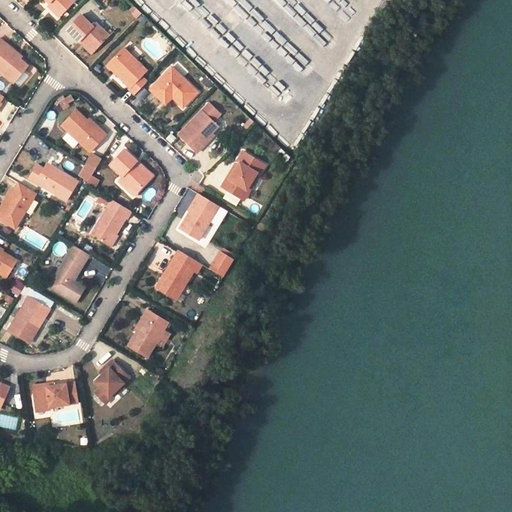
[(63,16),(76,2),(73,0),(46,0),(51,4),(63,16)]
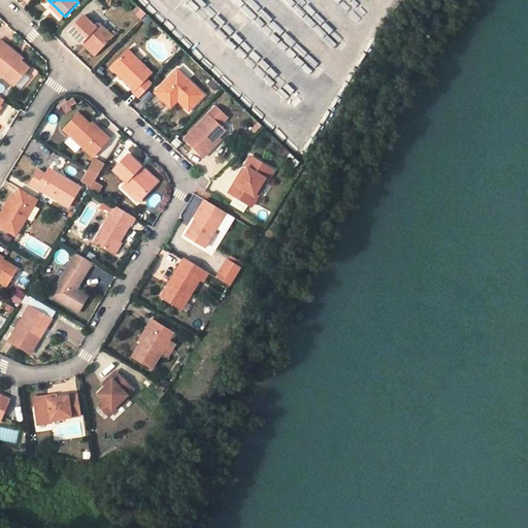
[(53,4),(51,7),(62,19),(65,17),(53,4)]
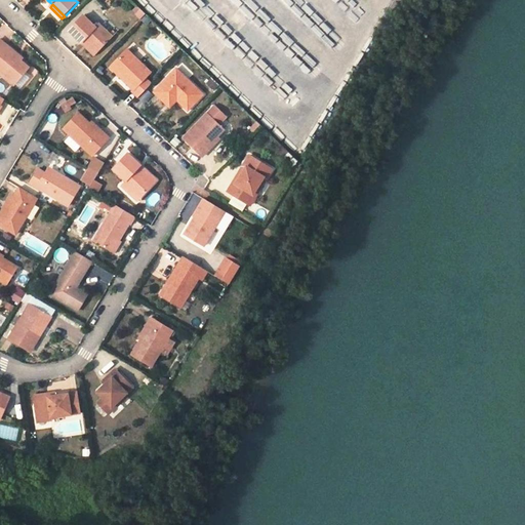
[(138,5),(131,10),(138,19),(145,15),(138,5)]
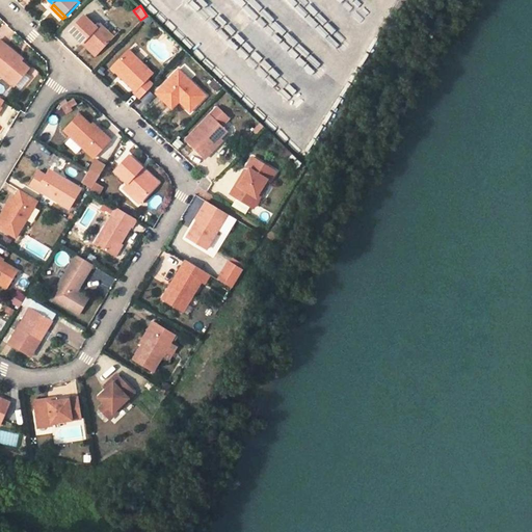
[(85,17),(71,31),(84,44),(86,41),(99,54),(114,38),(101,25),(98,29),(85,17)]
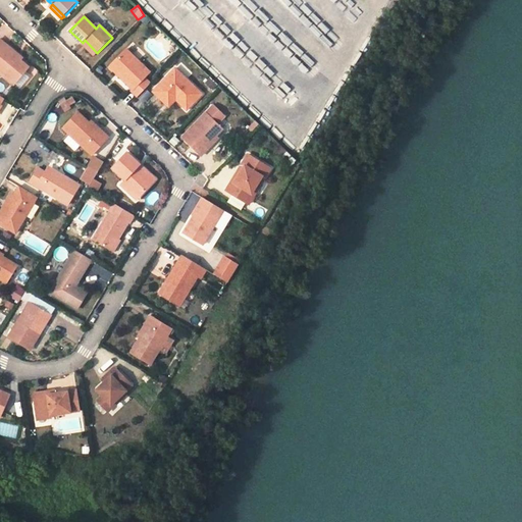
[(1,39),(0,39),(0,71),(15,85),(30,67),(21,60),(7,48),(9,46),(1,39)]
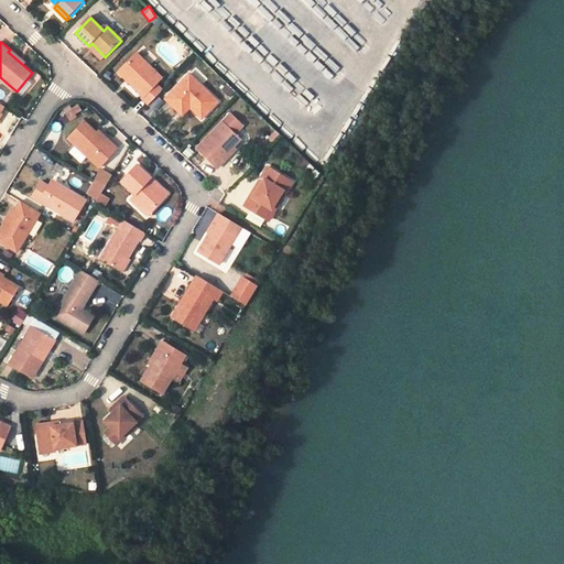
[(91,43),(89,46),(102,60),(105,57),(91,43)]
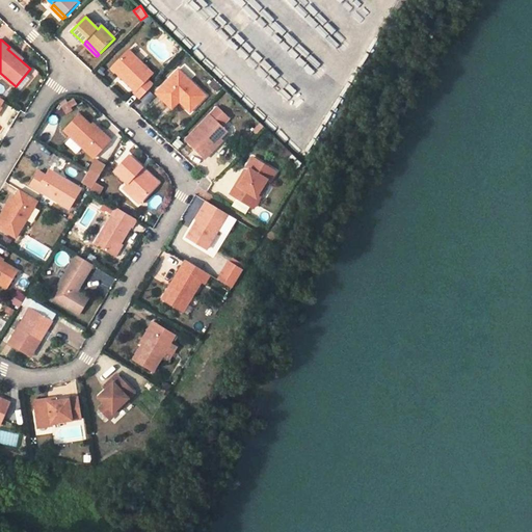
[(9,47),(7,49),(22,61),(24,59),(9,47)]
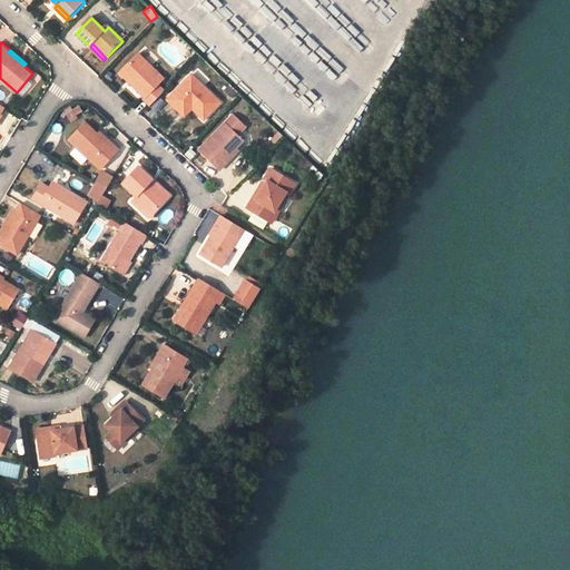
[(124,70),(134,80),(130,84),(146,98),(145,100),(151,107),(165,92),(158,87),(165,80),(139,55),(124,70)]
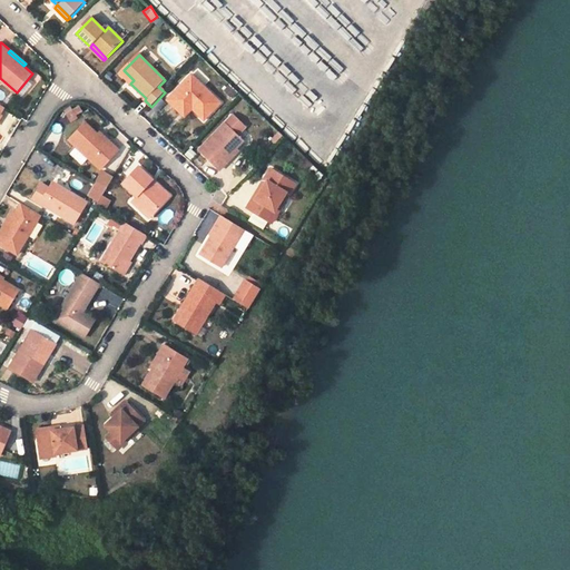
[(124,70),(120,74),(130,84),(134,80),(124,70)]
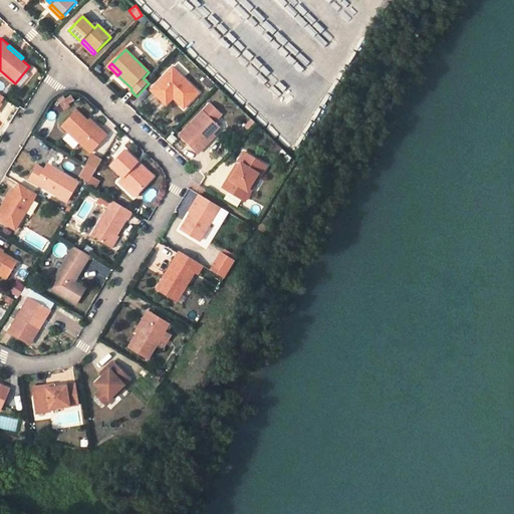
[(174,68),(152,91),(158,97),(165,90),(174,99),(185,108),(199,94),(174,68)]
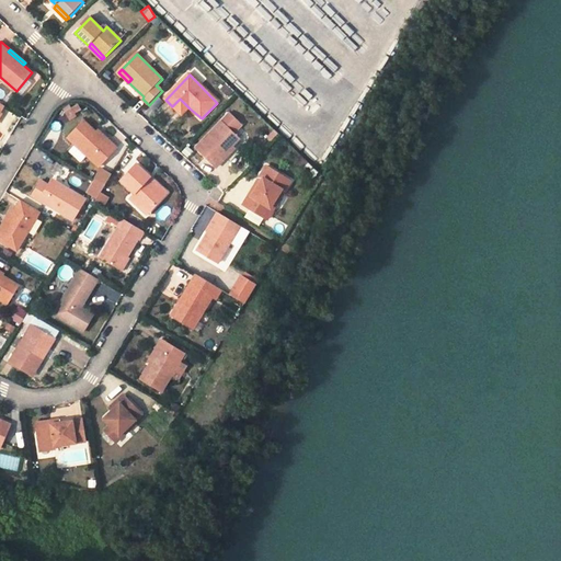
[(180,99),(172,106),(182,116),(190,109),(180,99)]
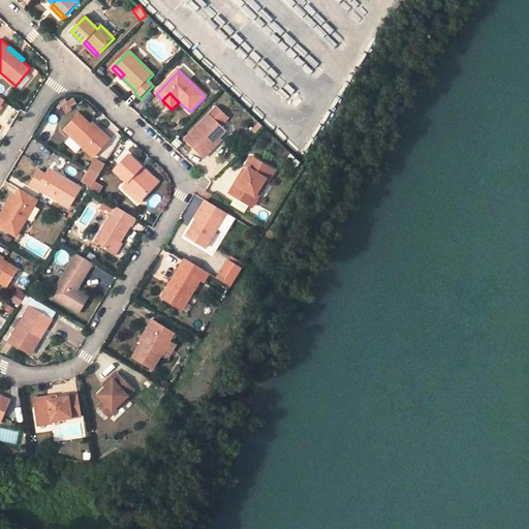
[(209,117),(186,141),(205,159),(211,153),(209,151),(219,139),(225,132),(220,127),(227,119),(217,109),(209,117)]
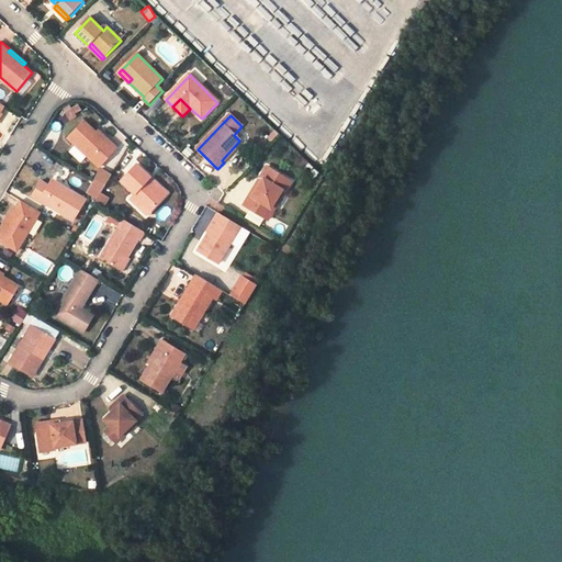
[(85,122),(68,138),(99,167),(116,149),(108,139),(105,142),(96,133),(85,122)]
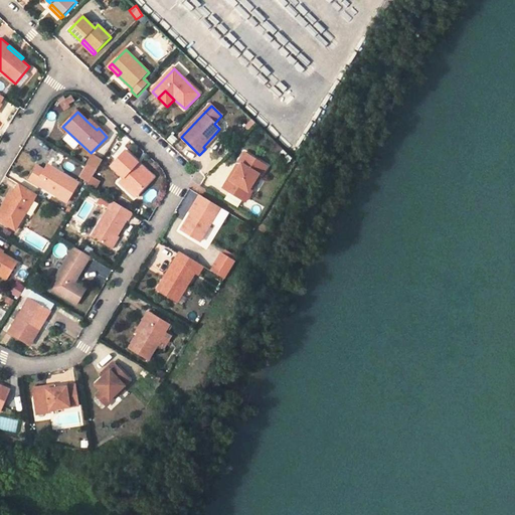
[(90,120),(88,122),(97,130),(99,128),(90,120)]
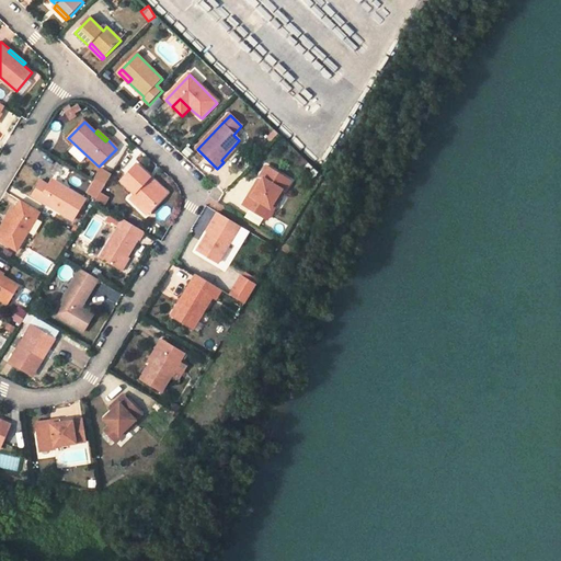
[(221,160),(224,162),(235,150),(232,148),(221,160)]
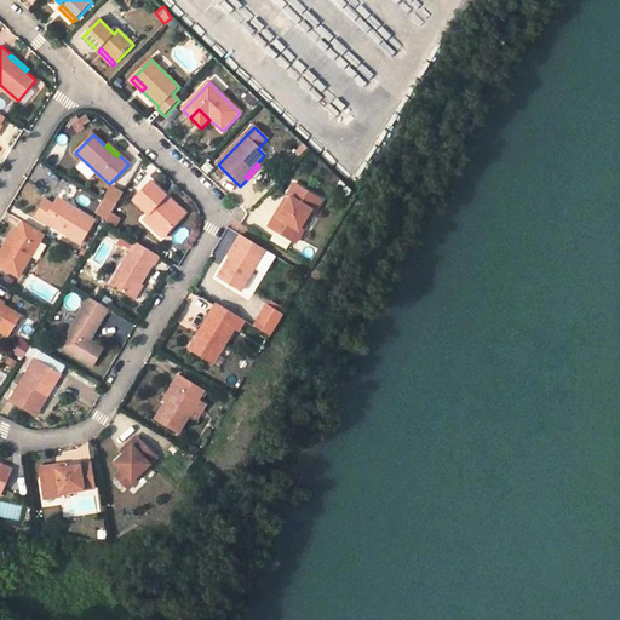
[(166,197),(151,183),(135,201),(149,214),(147,217),(165,236),(181,218),(162,201),(166,197)]
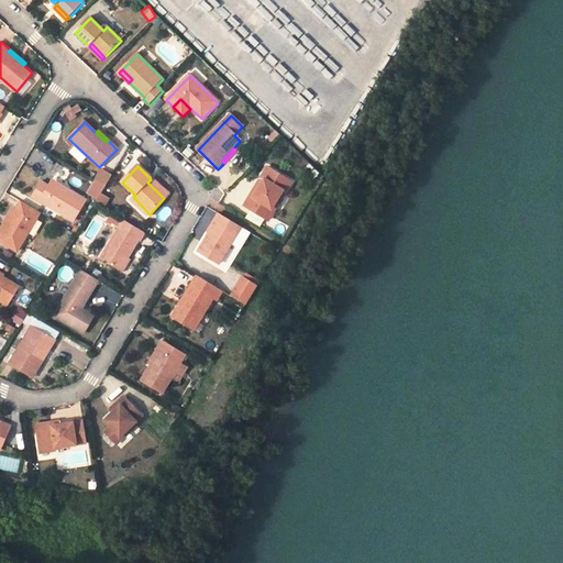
[(102,194),(111,174),(99,168),(86,197),(106,206),(110,197),(102,194)]
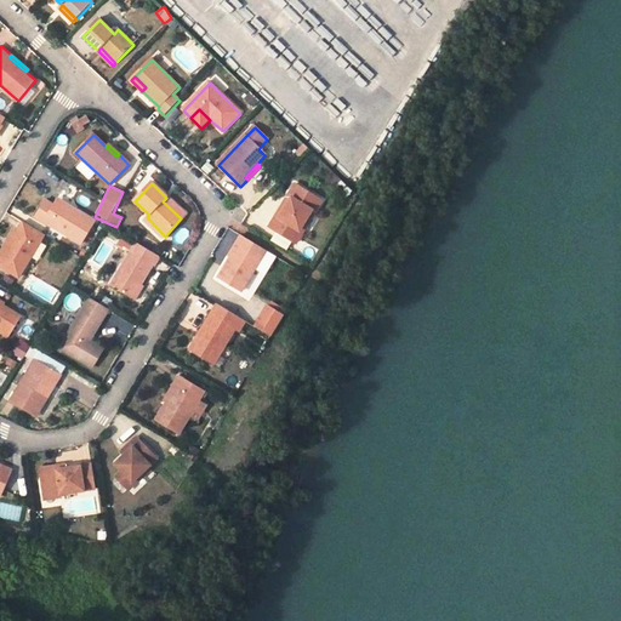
[(277,217),(269,229),(296,245),(303,234),(300,232),(312,212),(315,215),(322,203),(295,187),(289,198),(291,200),(279,220),(277,217)]
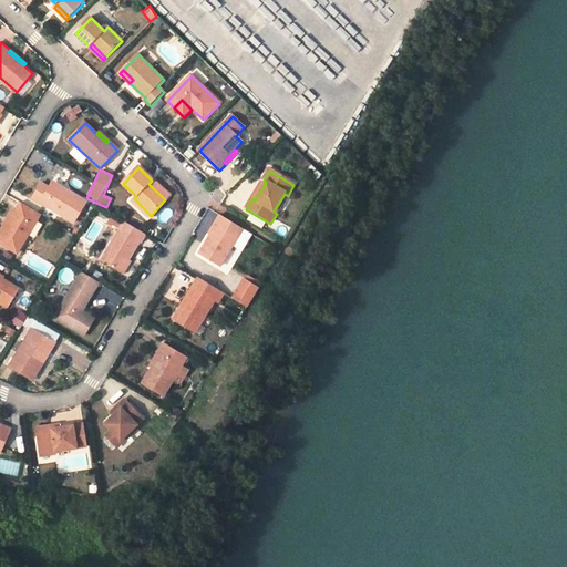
[(152,181),(148,184),(165,199),(168,196),(152,181)]
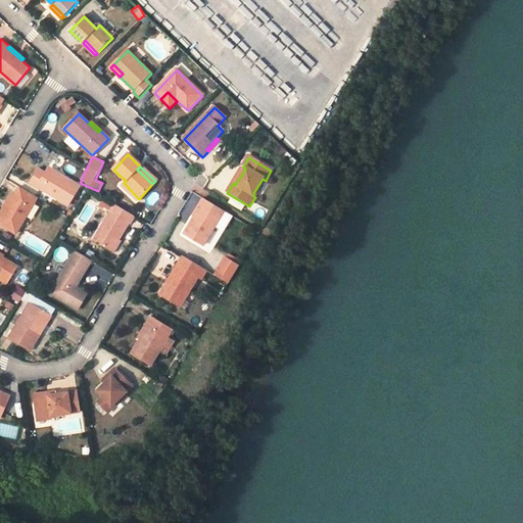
[(243,167),(233,183),(235,185),(245,169),(243,167)]
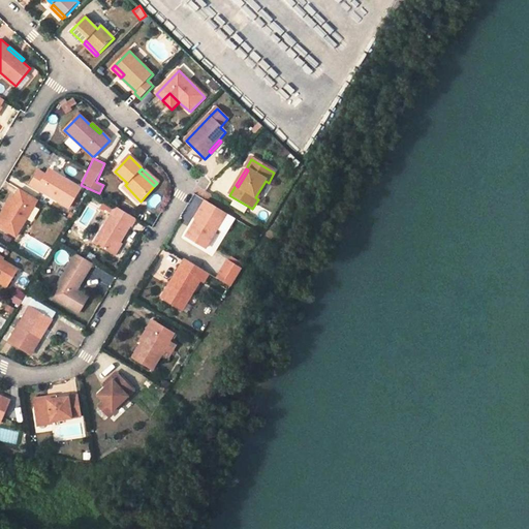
[(49,169),(48,173),(64,182),(65,180),(49,169)]
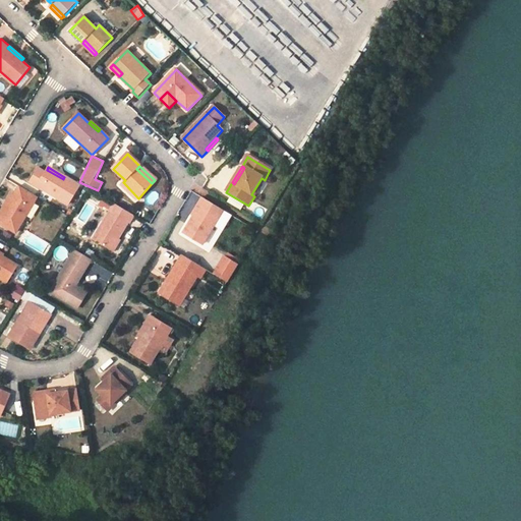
[(45,173),(39,168),(30,182),(67,206),(79,186),(64,177),(63,179),(47,170),(45,173)]
